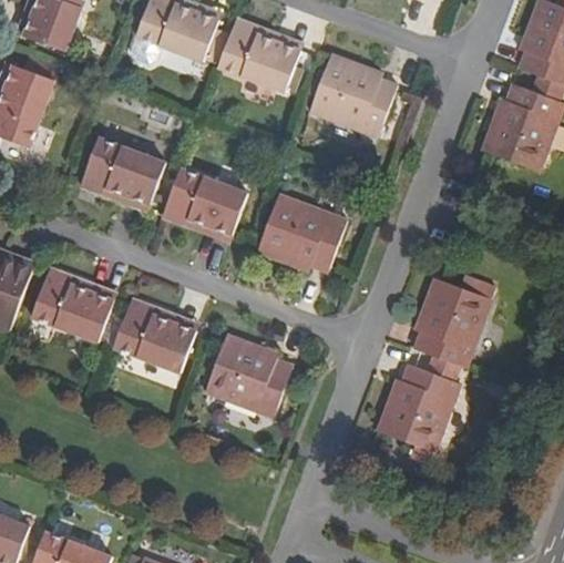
[(36,0),(23,33),(34,37),(64,48),(82,0),(36,0)]
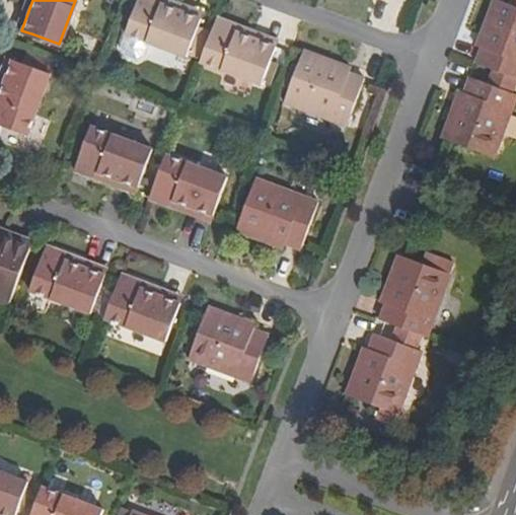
[(159,1),(159,0),(135,0),(124,30),(127,31),(122,48),(125,54),(138,59),(144,54),(149,40),(186,54),(187,51),(196,54),(207,26),(197,22),(199,16),(159,1)]
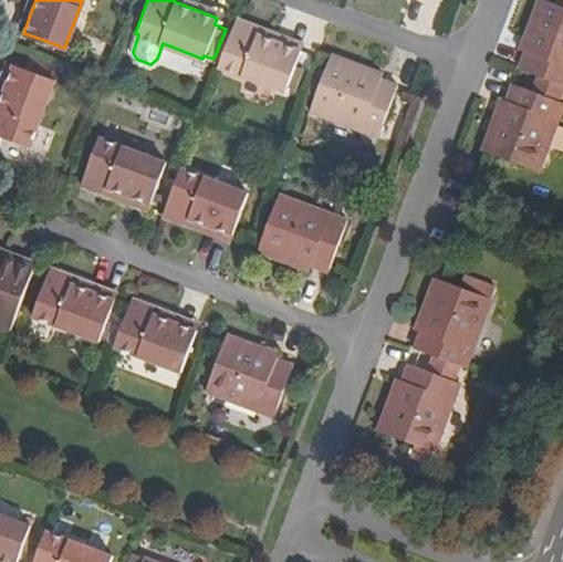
[(562,83),(562,6),(549,0),(537,0),(524,33),(531,35),(525,50),(519,68),(539,74),(562,83)]
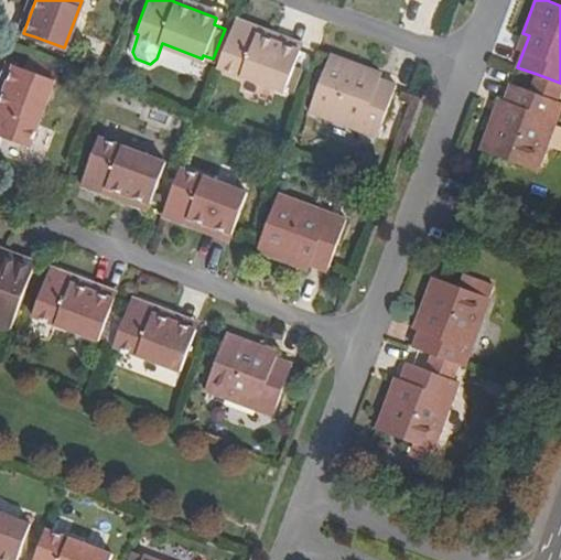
[(234,17),(216,64),(283,89),(298,47),(256,32),(258,25),(234,17)]
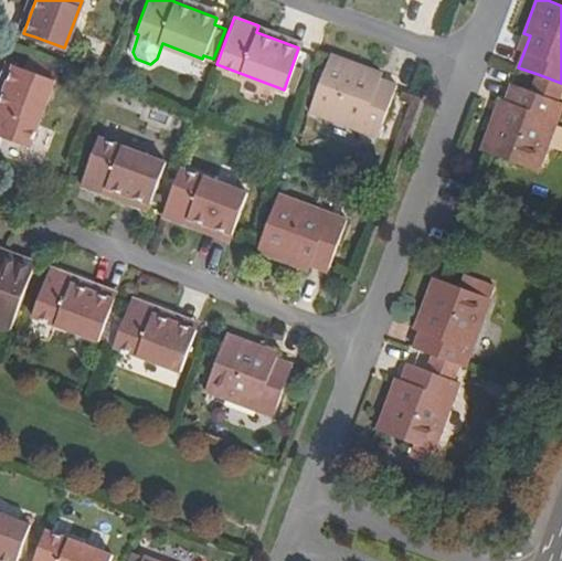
[(29,52),(23,69),(52,80),(53,80),(60,63),(29,52)]
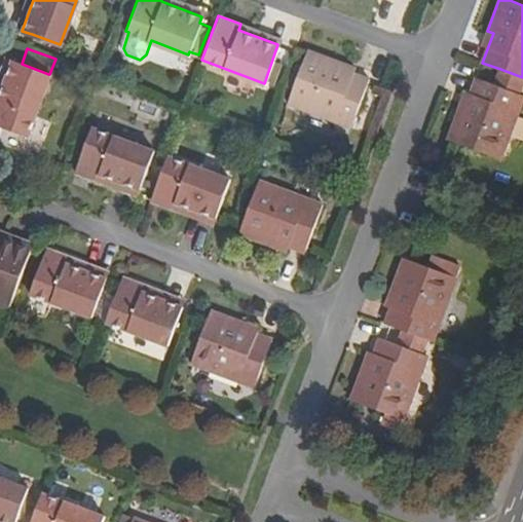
[(339,68),(341,62),(306,48),(286,103),(349,126),(367,79),(351,73),(339,68)]
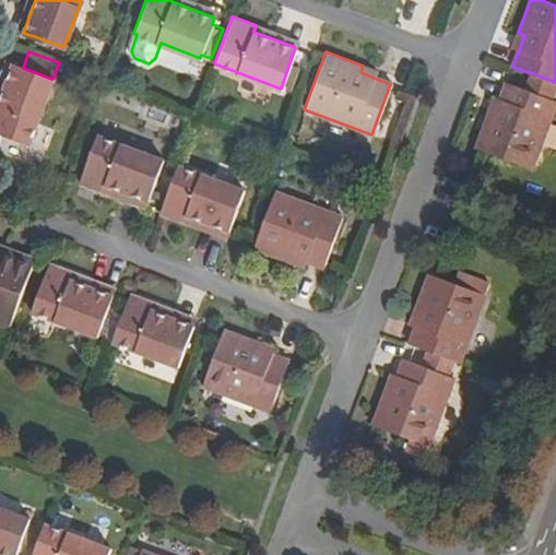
[(0,132),(27,143),(51,79),(23,68),(12,63),(0,94),(0,132)]
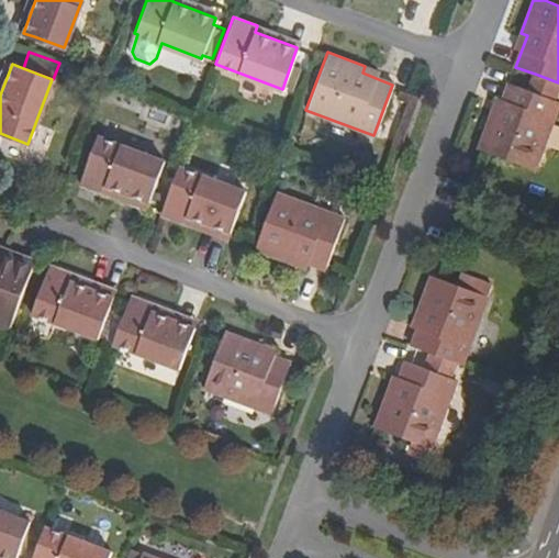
[(558,95),(558,82),(535,74),(528,90),(509,84),(503,99),(498,113),(491,111),(477,148),(534,169),(558,103),(558,101),(557,101),(558,95)]
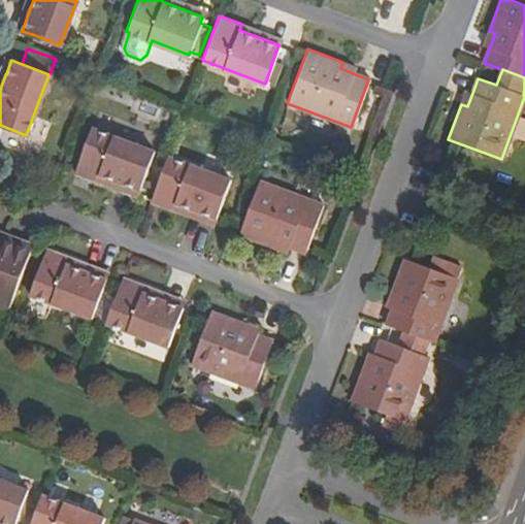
[(73,171),(96,179),(98,173),(138,189),(152,151),(90,128),(73,171)]
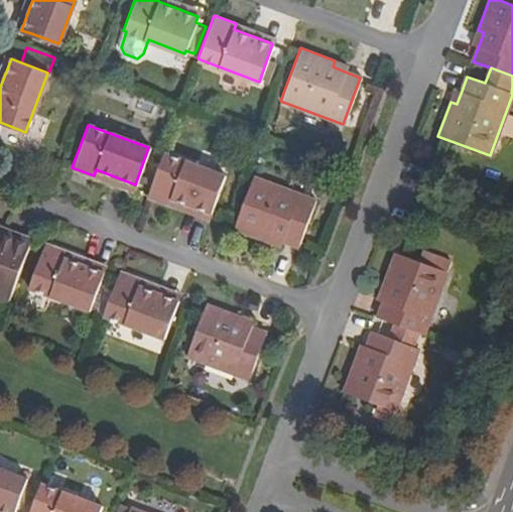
[(224,175),(162,152),(146,196),(169,204),(171,198),(210,213),(224,175)]
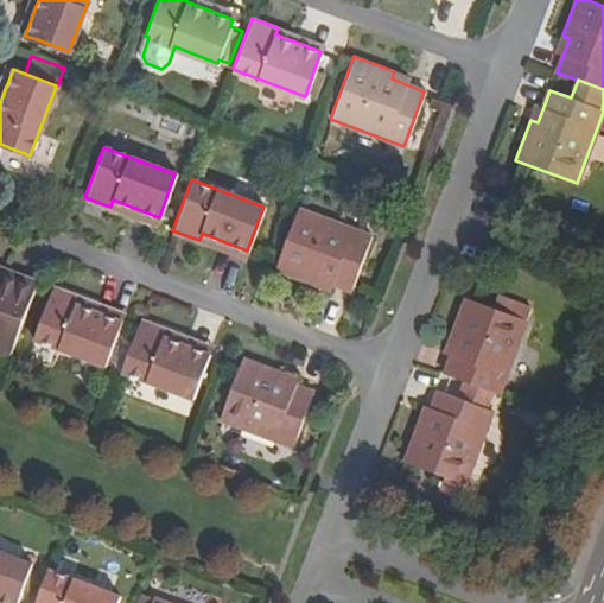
[(298,205),(274,268),(315,284),(318,277),(332,281),(350,289),(370,234),(298,205)]
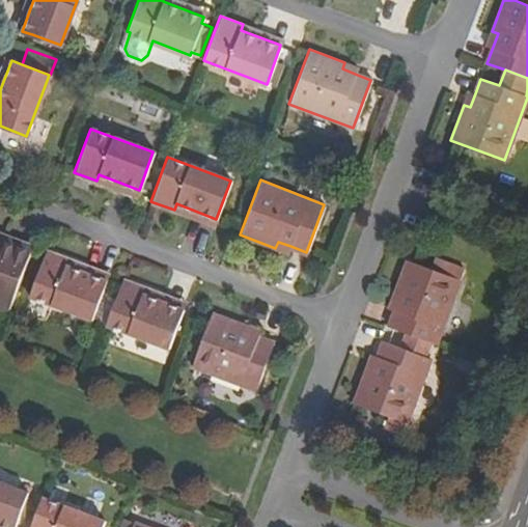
[(0,308),(6,311),(29,250),(30,248),(0,238),(2,234),(0,233),(0,308)]
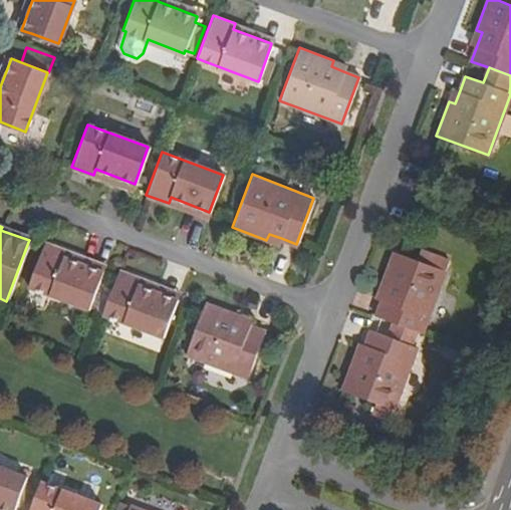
[(88,307),(102,271),(64,256),(66,250),(44,242),(27,285),(88,307)]
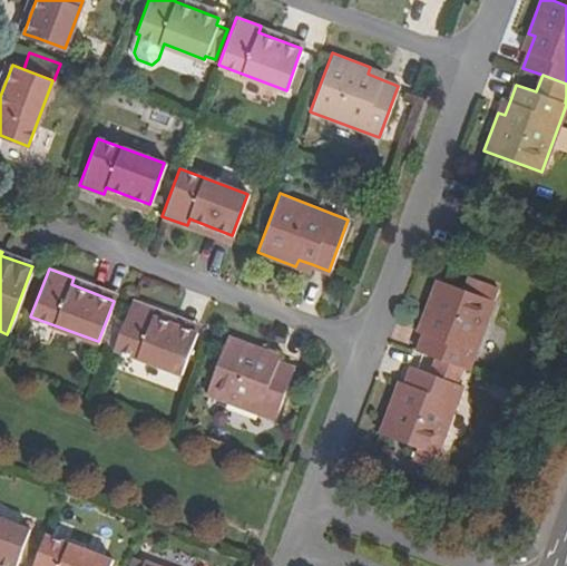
[(469,275),(463,290),(494,301),(499,286),(469,275)]
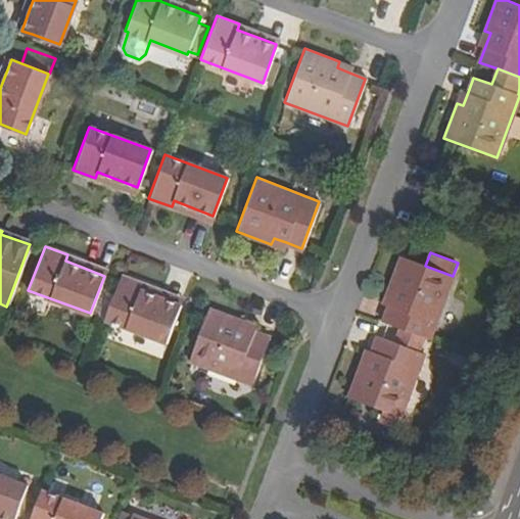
[(428,338),(429,338),(453,276),(425,266),(399,255),(386,290),(392,292),(382,321),(399,327),(428,338)]
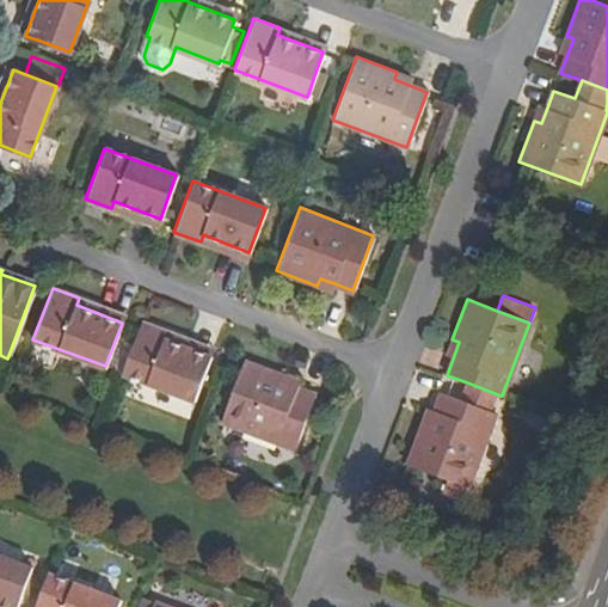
[(140,320),(122,372),(195,399),(210,356),(164,338),(166,330),(140,320)]
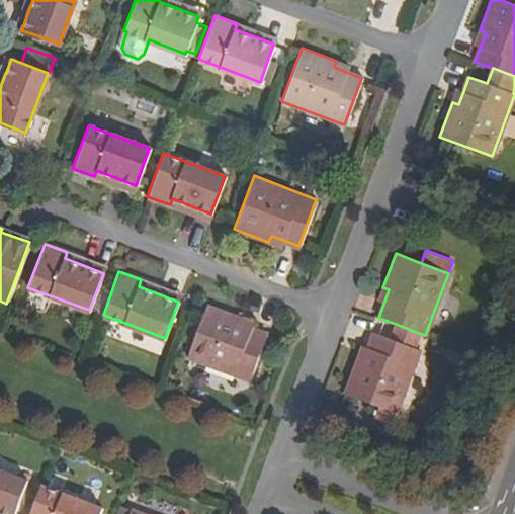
[(238,324),(241,318),(206,305),(186,358),(248,381),(265,335),(238,324)]
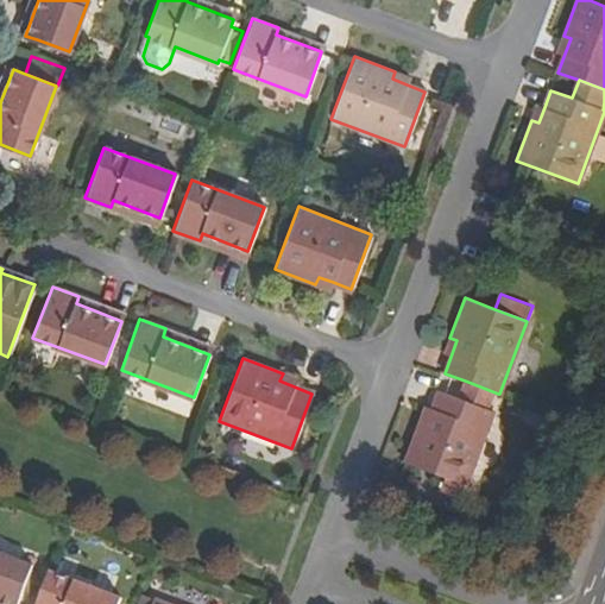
[(465,381),(458,398),(491,411),(498,394),(465,381)]
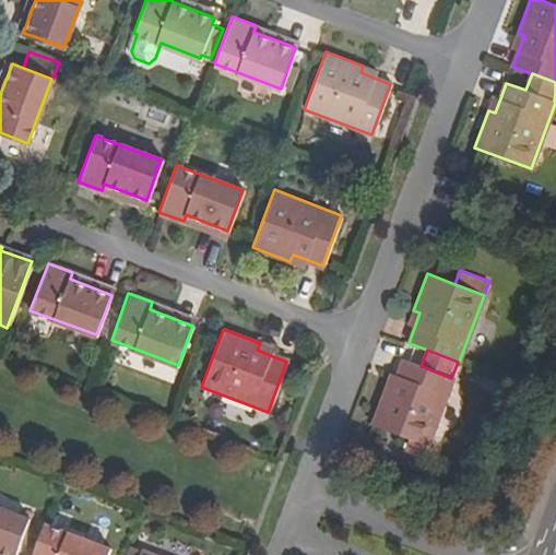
[(451,378),(421,366),(403,359),(397,376),(391,390),(385,388),(370,424),(428,446),(453,378),(451,378)]
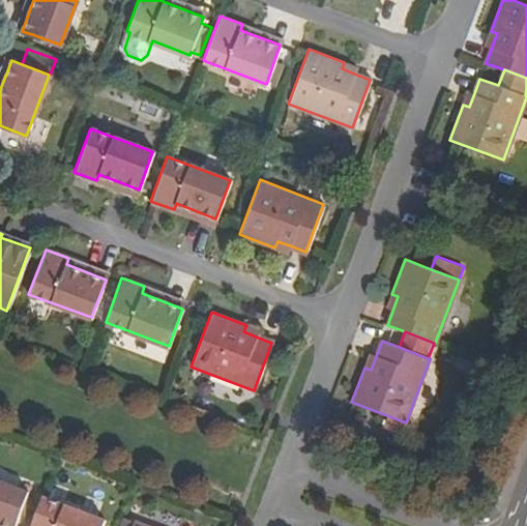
[(0,523),(6,525),(12,525),(27,490),(0,479),(0,523)]
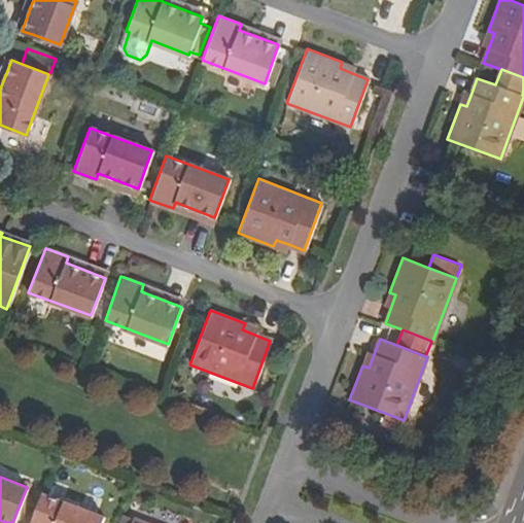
[(40,492),(28,522),(100,522),(103,516),(40,492)]
